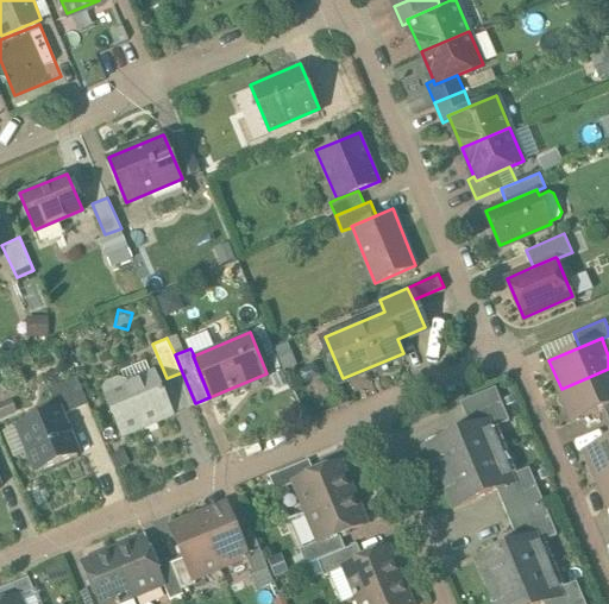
[(608,369),(562,389),(573,417),(604,406),(608,402),(608,369)]
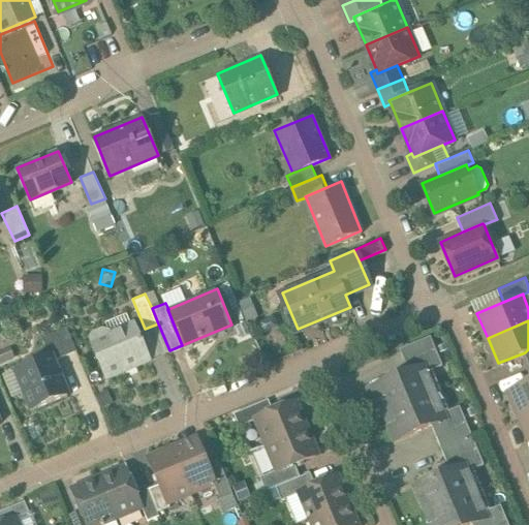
[(150,359),(134,322),(111,333),(110,331),(102,329),(93,333),(90,339),(106,377),(150,359)]
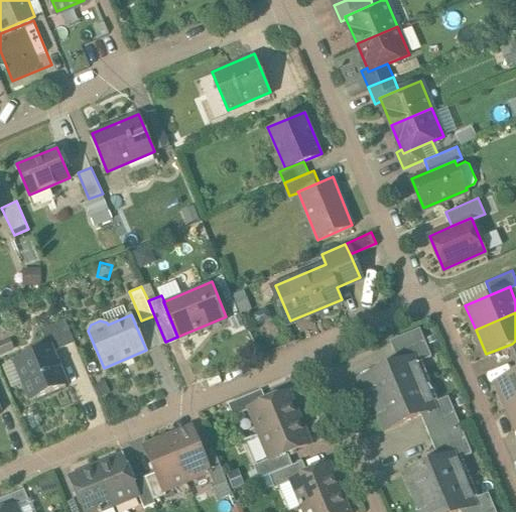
[(66,317),(41,328),(48,345),(49,345),(52,350),(75,340),(66,317)]
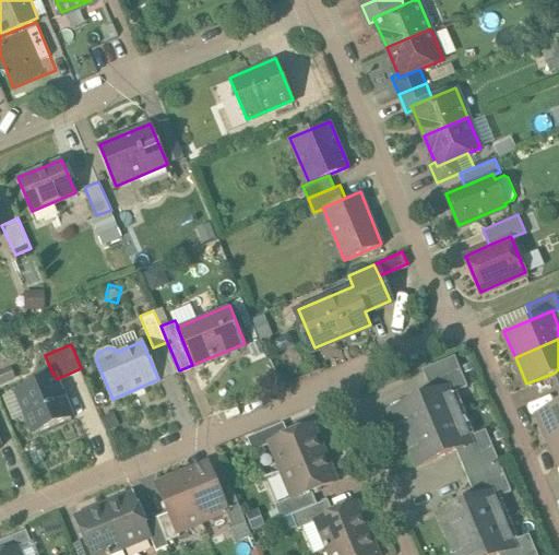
[(454,353),(423,367),(432,391),(448,385),(450,391),(467,384),(454,353)]
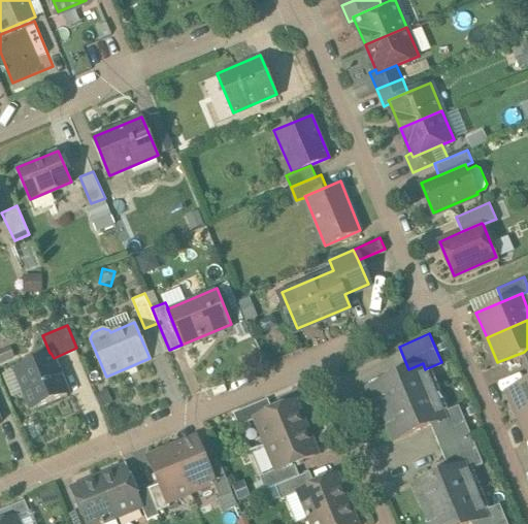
[(15,348),(0,354),(0,362),(2,369),(21,363),(15,348)]
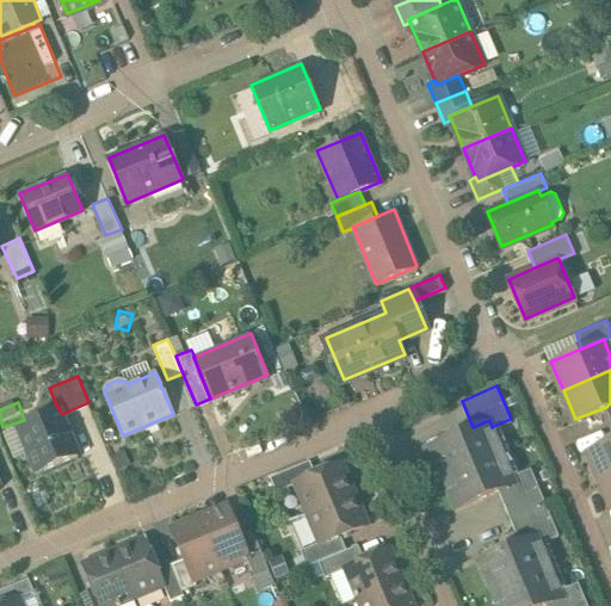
[(57,408),(5,431),(16,456),(30,450),(38,470),(78,453),(62,414),(59,408),(57,408)]
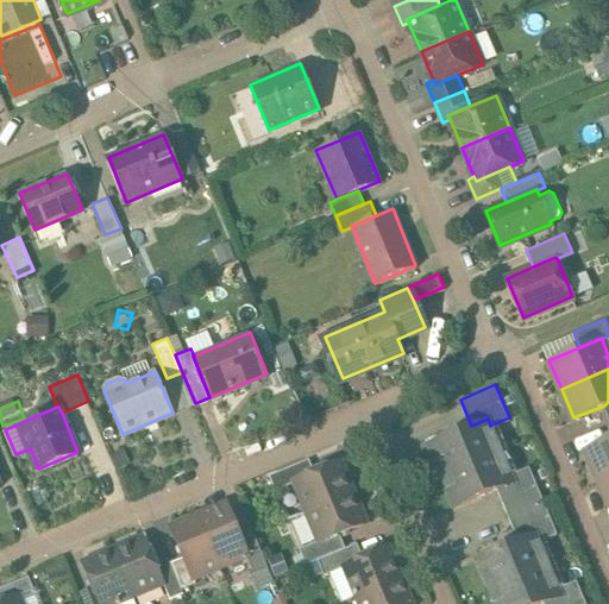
[(471,426),(428,444),(441,473),(500,450),(490,426),(488,419),(471,426)]
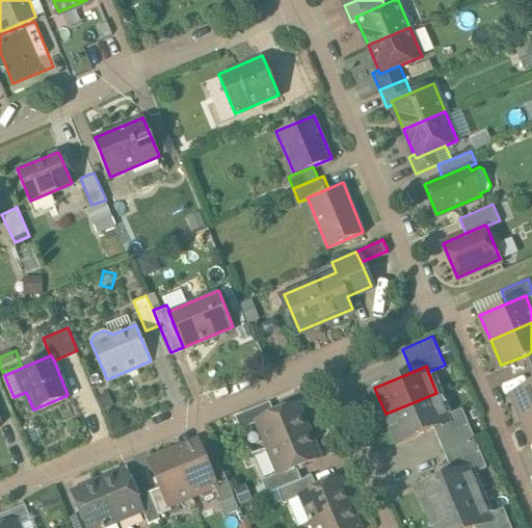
[(531,383),(511,392),(523,417),(531,412),(531,383)]
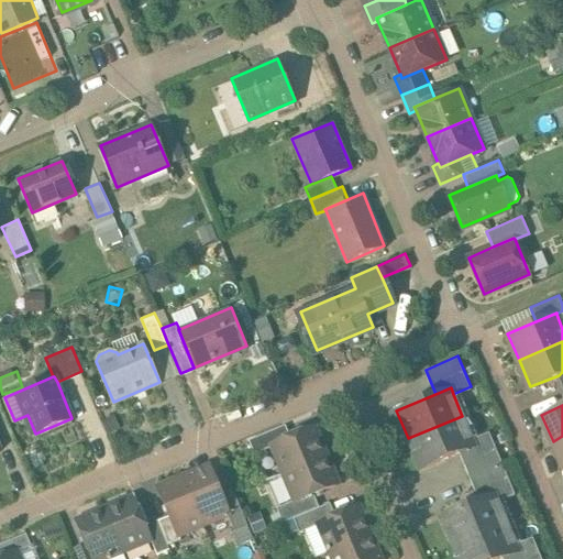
[(462,416),(408,438),(420,467),(459,450),(474,444),(472,437),(462,416)]
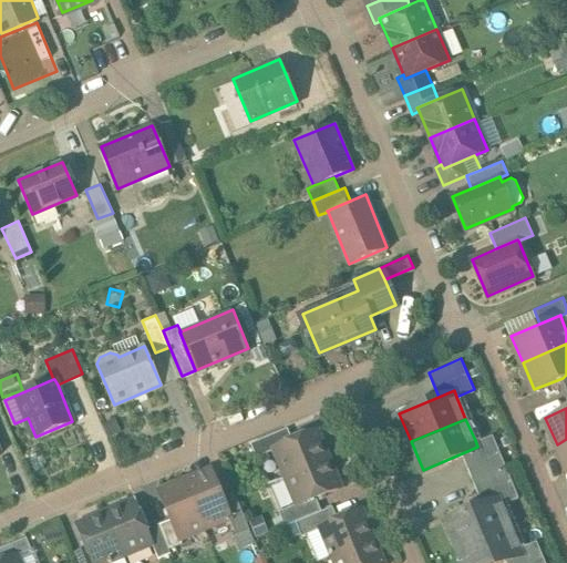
[(292,438),(287,426),(250,441),(256,456),(275,448),(275,446),(292,438)]
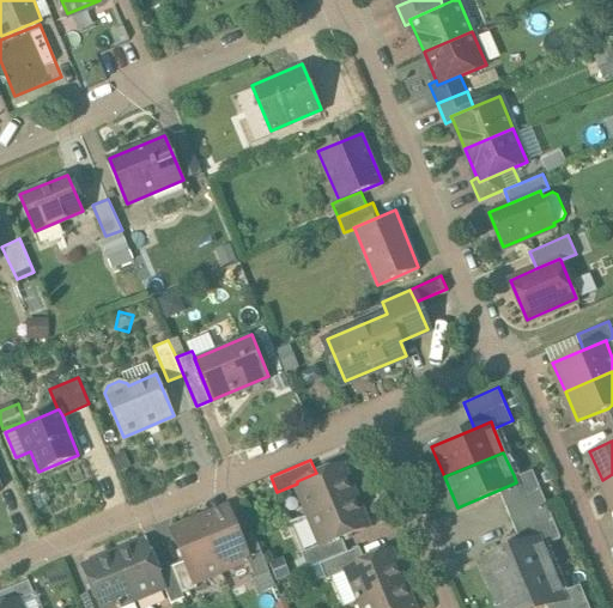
[(316,473),(297,481),(297,484),(309,512),(354,493),(341,463),(316,473)]
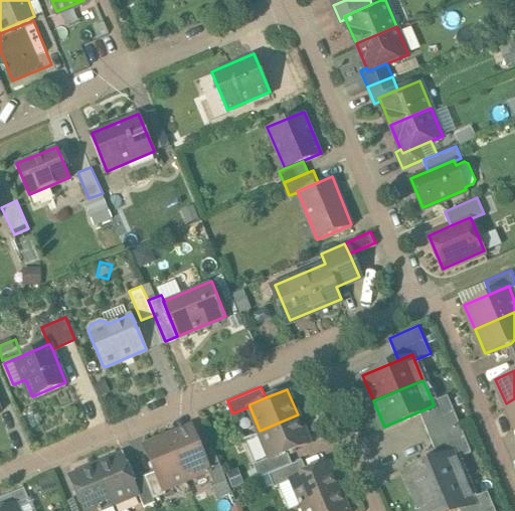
[(447,393),(432,399),(434,405),(419,411),(428,434),(459,421),(447,393)]
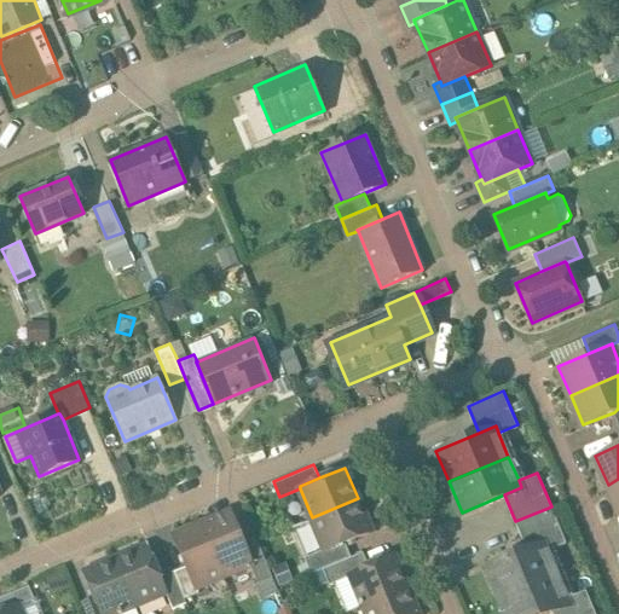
[(618,479),(608,485),(618,510),(618,479)]
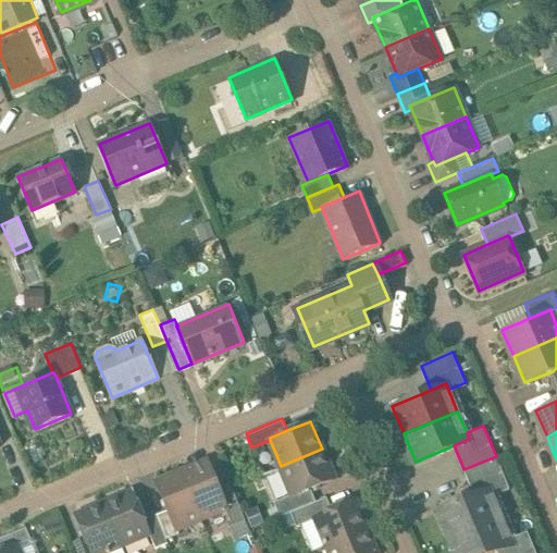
[(322,449),(281,466),(293,493),(293,494),(310,487),(334,477),(322,449)]
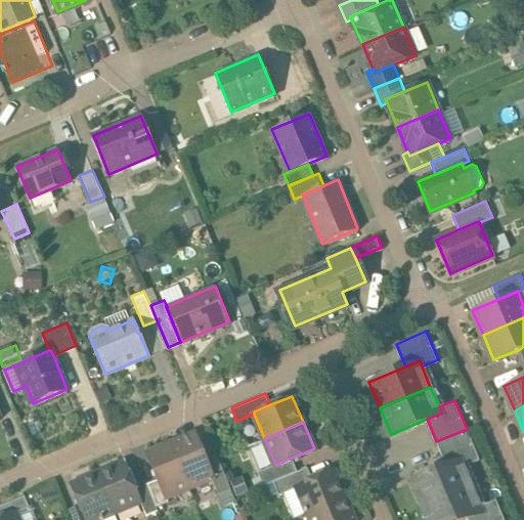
[(467,429),(436,441),(446,465),(461,459),(463,465),(479,458),(467,429)]
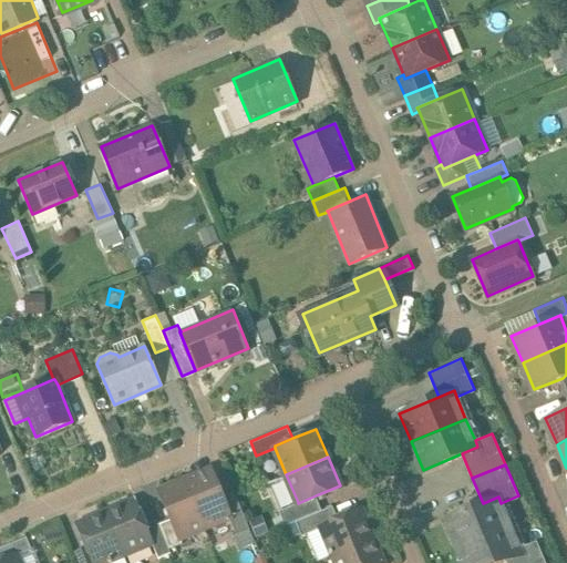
[(210,468),(186,478),(206,526),(230,517),(210,468)]
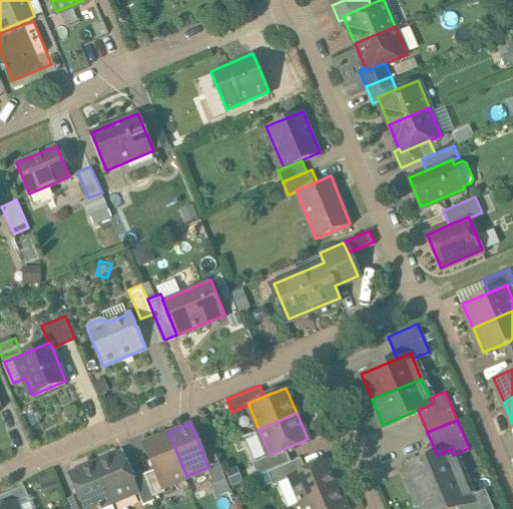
[(186,476),(168,432),(144,442),(154,468),(162,486),(163,486),(186,476)]
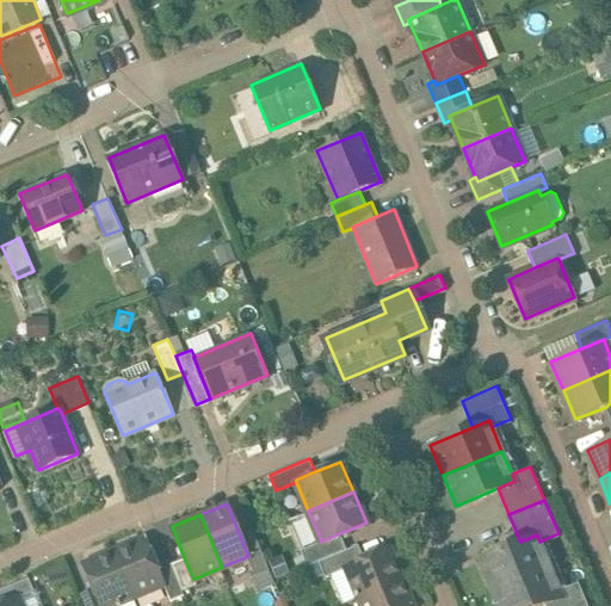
[(321,540),(301,549),(307,564),(319,560),(346,548),(340,533),(321,542),(321,540)]
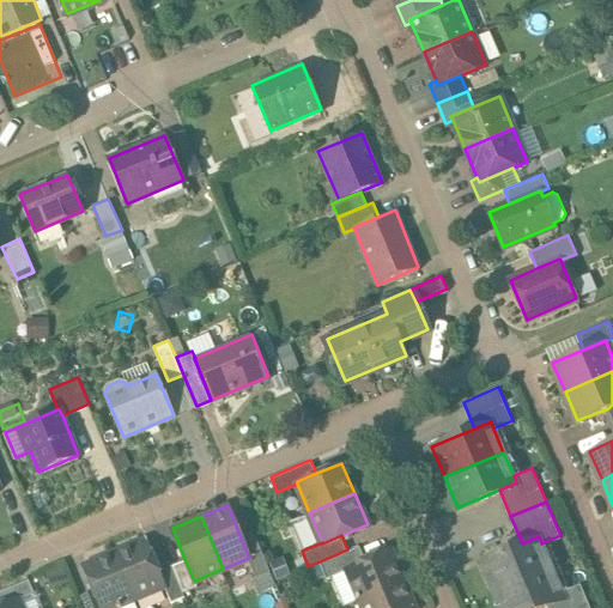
[(522,543),(479,560),(492,591),(551,566),(541,543),(539,536),(522,543)]
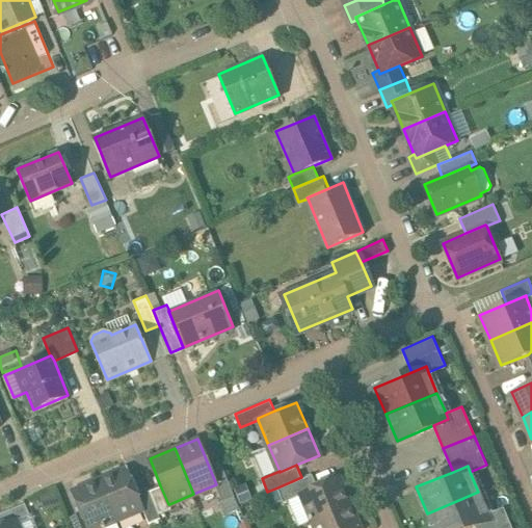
[(126,468),(100,479),(115,519),(142,507),(135,491),(126,468)]
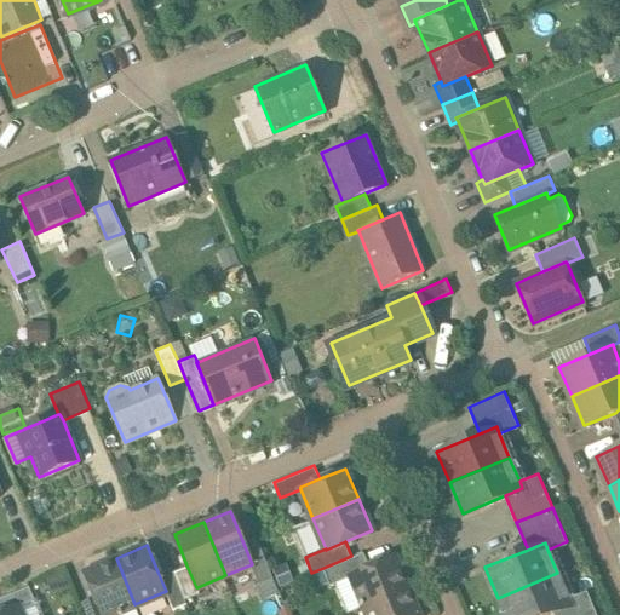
[(351,556),(323,568),(329,584),(350,575),(350,574),(369,565),(363,551),(351,556)]
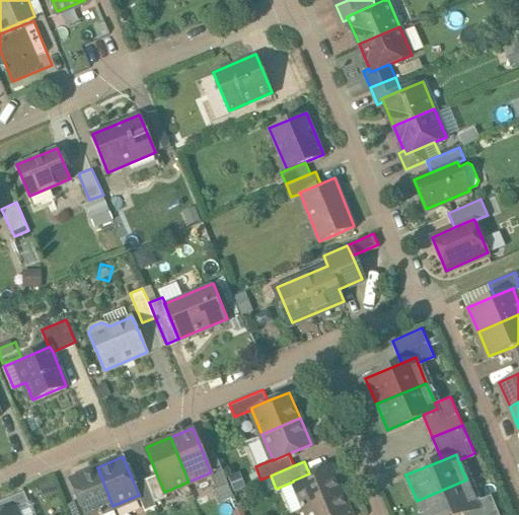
[(309,473),(293,481),(303,507),(342,491),(331,464),(309,473)]
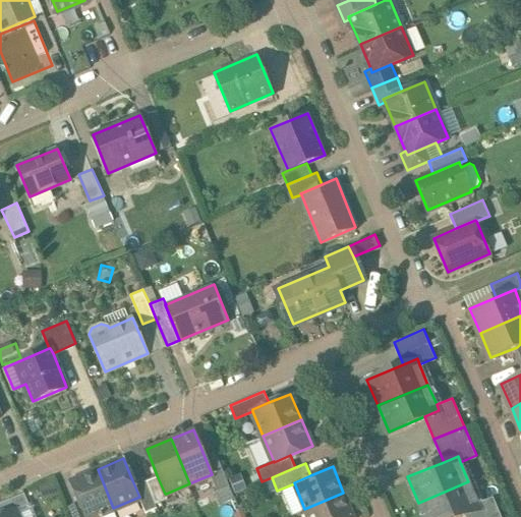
[(92,516),(113,508),(98,469),(71,480),(80,503),(85,516),(92,516)]
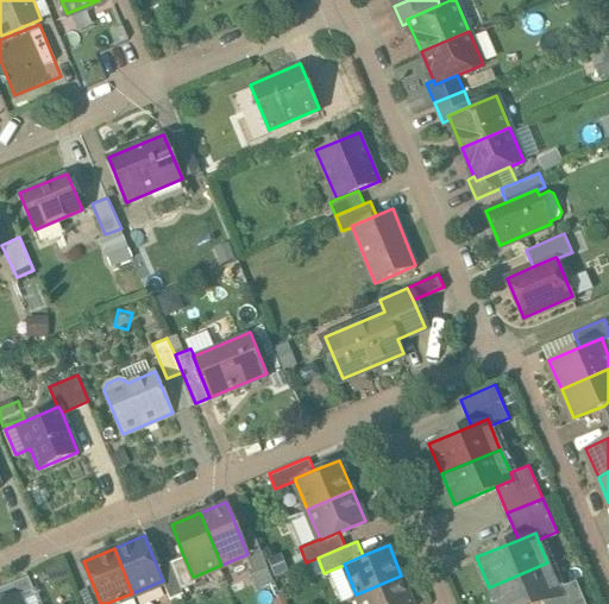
[(66,552),(45,561),(52,577),(73,567),(66,552)]
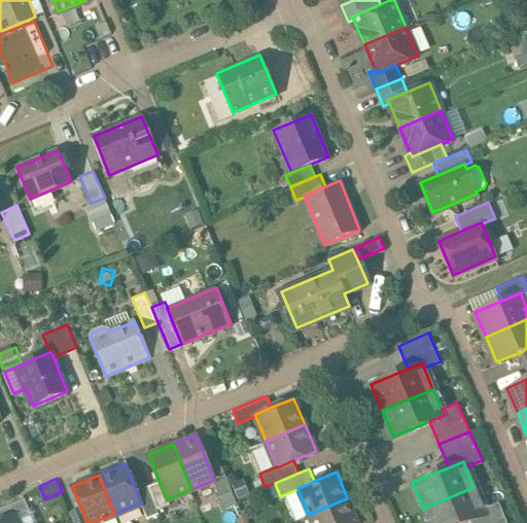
[(147,485),(146,481),(134,486),(141,502),(147,516),(159,512),(157,509),(147,485)]
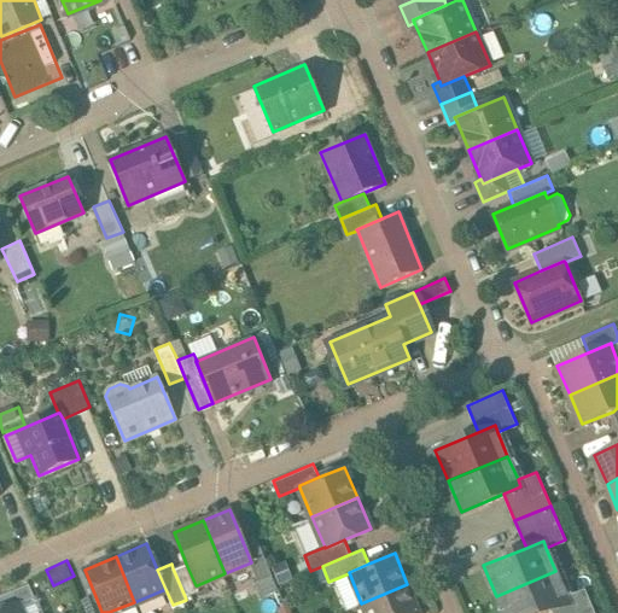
[(196,585),(186,564),(173,568),(185,596),(199,589),(197,585),(196,585)]
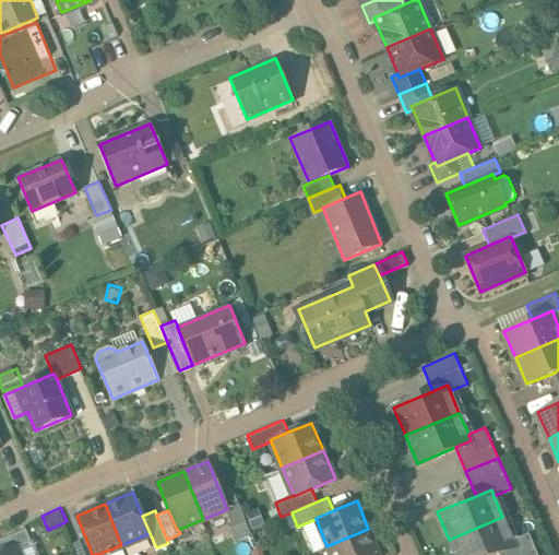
[(502,517),(449,540),(454,554),(490,554),(499,552),(514,545),(511,539),(502,517)]
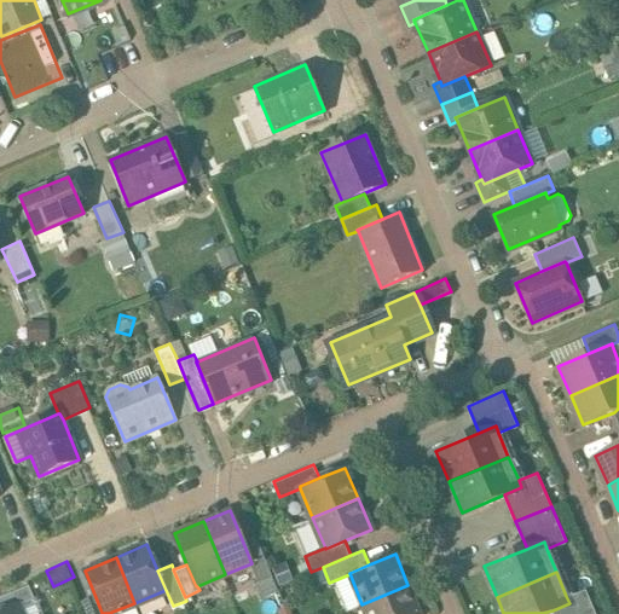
[(29,584),(0,595),(0,610),(18,603),(34,597),(29,584)]
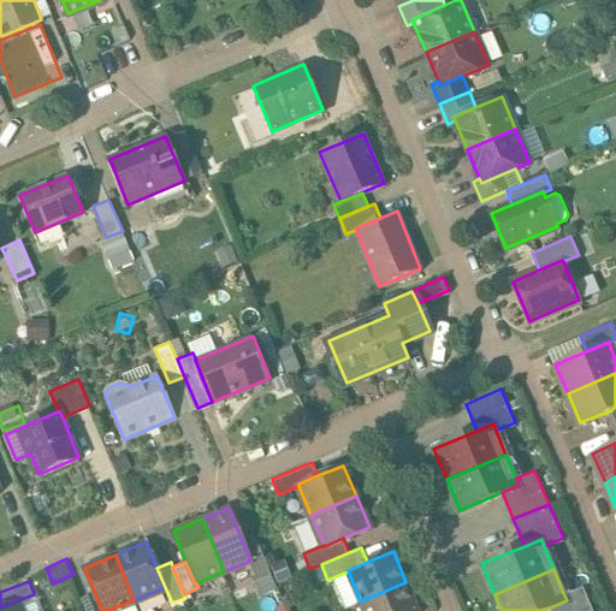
[(418,610),(406,582),(360,601),(363,610),(418,610)]
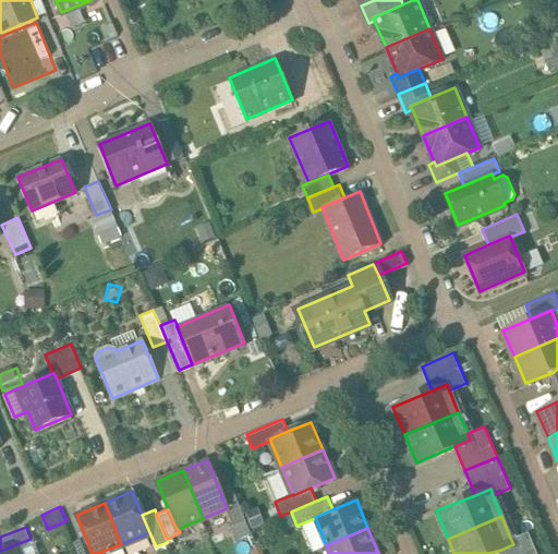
[(537,553),(528,530),(510,538),(513,544),(498,551),(499,553),(537,553)]
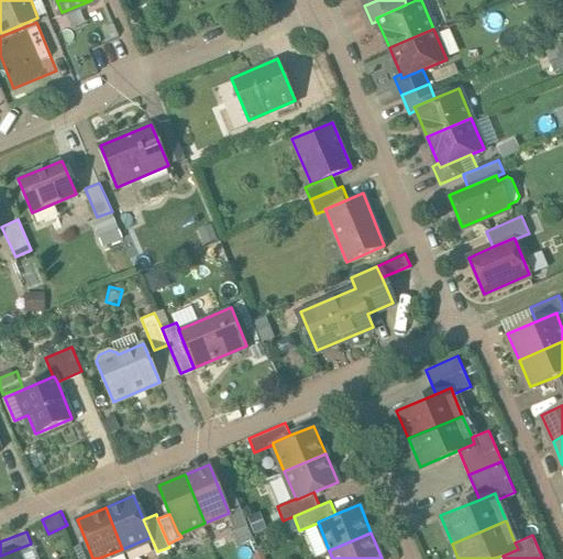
[(92,558),(87,544),(75,548),(79,558),(92,558)]
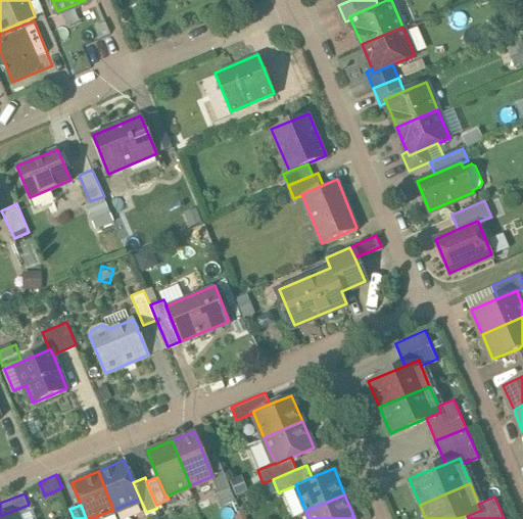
[(0,518),(18,518),(15,510),(0,516),(0,518)]
